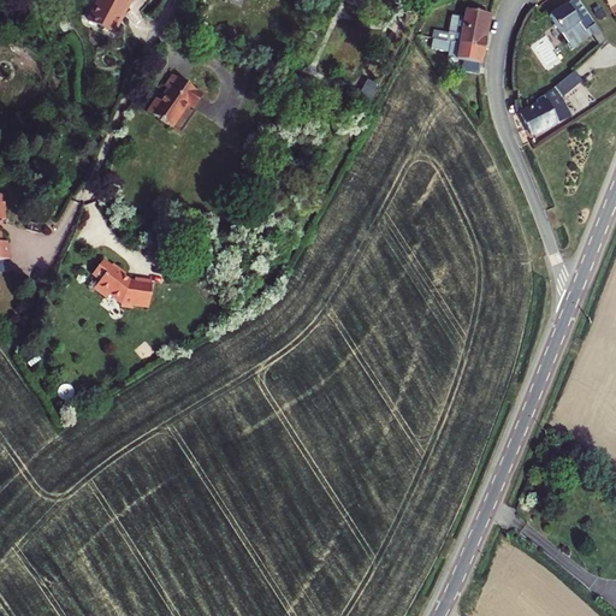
[(129,0),(95,0),(88,16),(114,29),(129,0)]
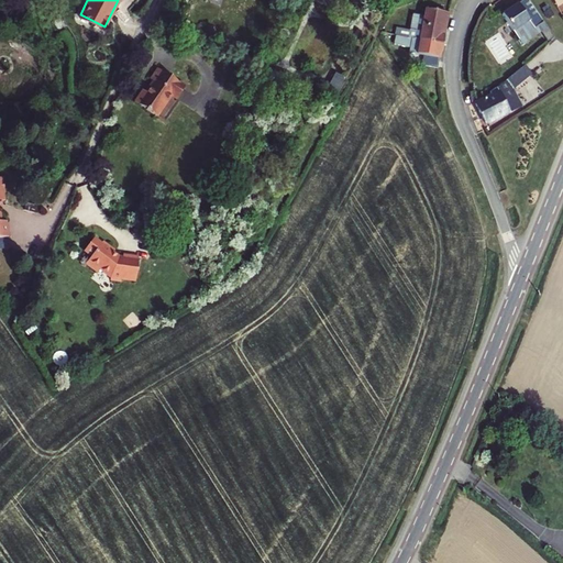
[(540,0),(549,10),(560,0),(540,0)]
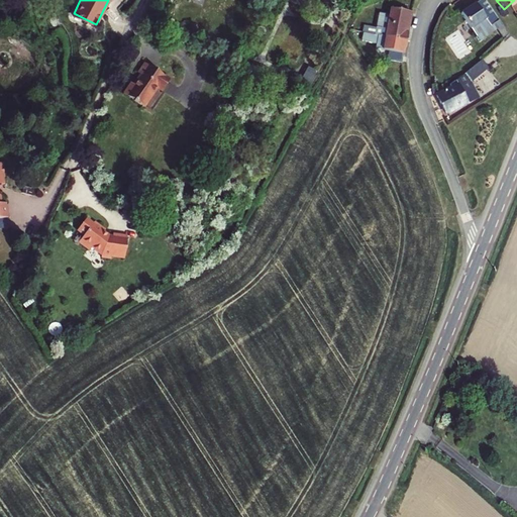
[(480,24),(497,45),(506,38),(476,3),(457,18),(469,32),(480,24)]
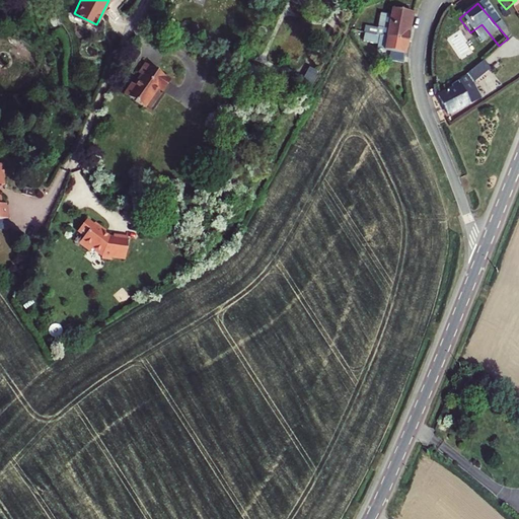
[(405,39),(413,10),(391,5),(388,19),(382,17),(379,28),(372,26),(371,30),(378,32),(405,39)]
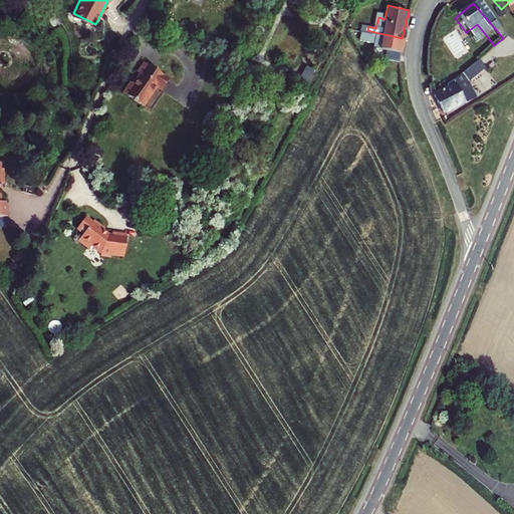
[(374,32),(367,30),(360,29),(358,37),(372,40),(371,45),(384,48),(382,57),(397,59),(402,38),(374,32)]
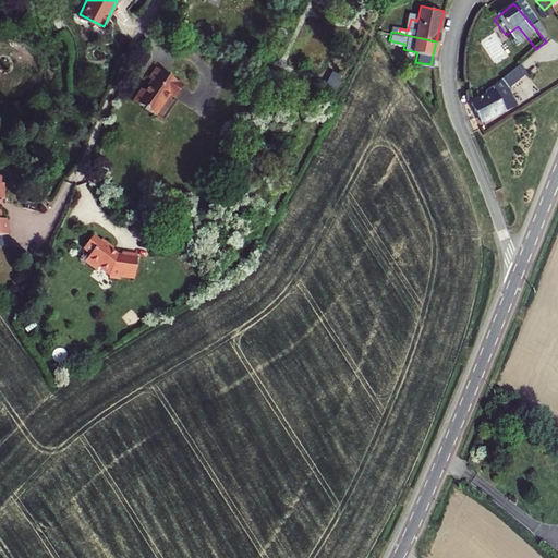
[(521,62),(511,70),(514,74),(524,68),(521,62)]
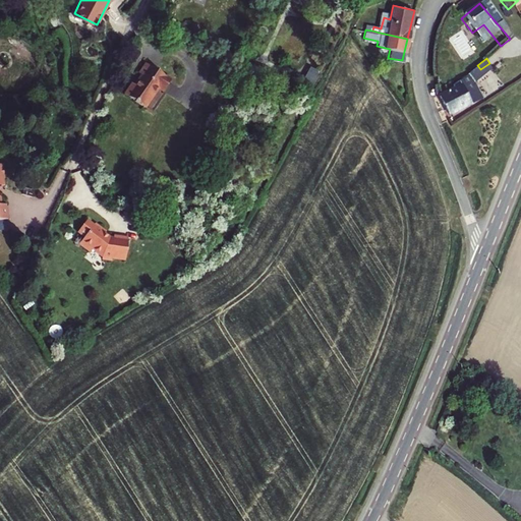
[(131,81),(124,94),(145,107),(158,88),(163,91),(170,79),(146,62),(138,72),(141,74),(134,83),(131,81)]
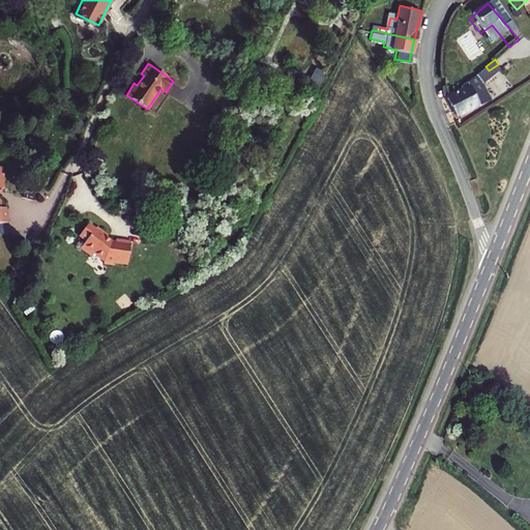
[(455,119),(490,97),(477,80),(489,70),(486,66),(457,89),(458,91),(444,101),(455,119)]
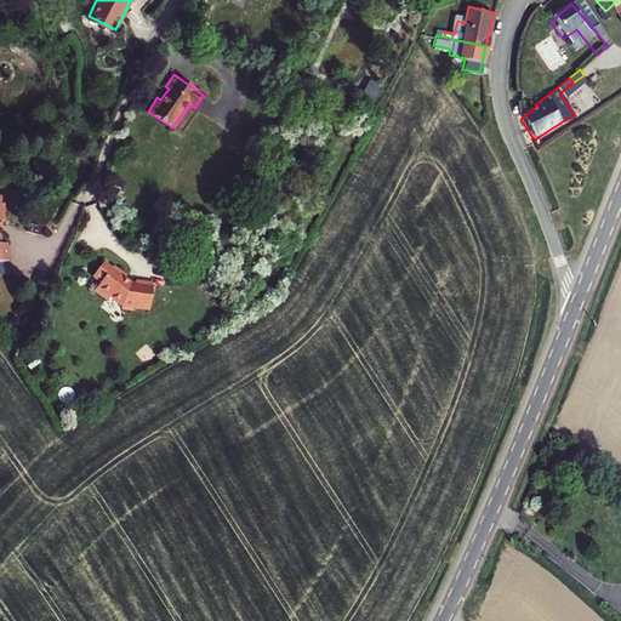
[(188,104),(172,127),(181,134),(197,110),(194,108),(188,104)]
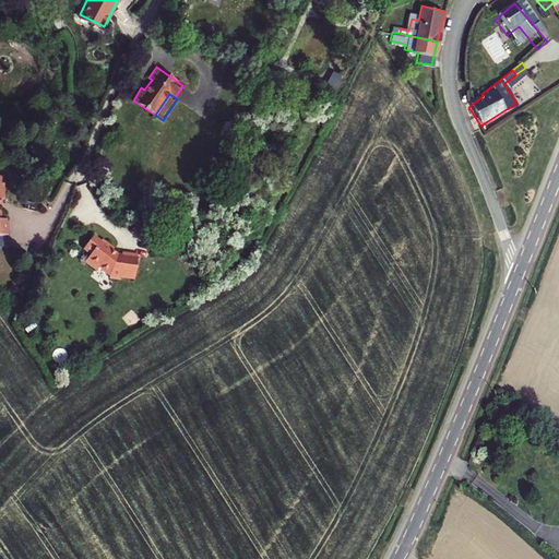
[(26,207),(38,211),(39,203),(28,200),(26,207)]
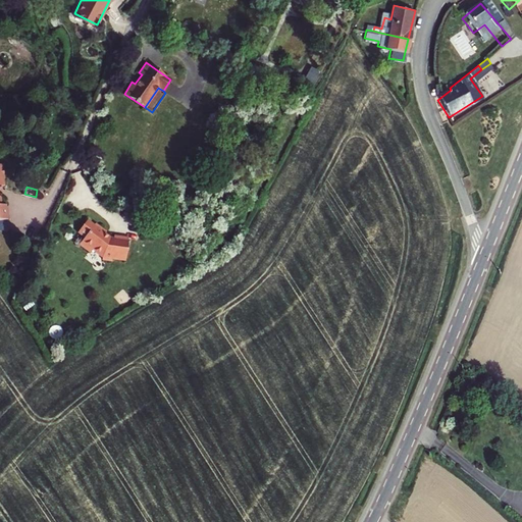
[(126,259),(128,238),(114,236),(114,239),(111,238),(105,235),(107,232),(96,224),(94,226),(87,221),(79,233),(86,238),(81,246),(92,253),(94,250),(104,257),(104,260),(113,261),(114,258),(126,259)]
